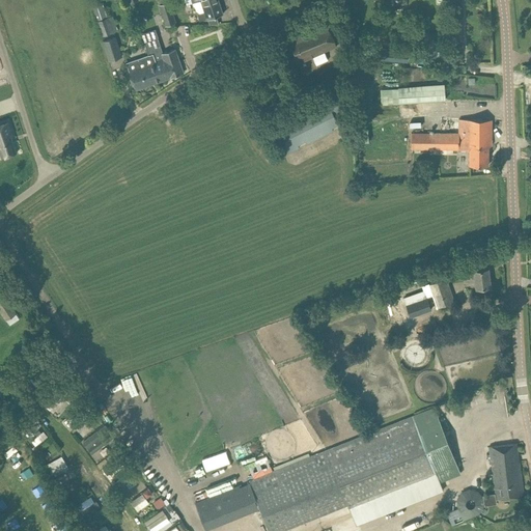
[(218,0),(200,0),(193,3),(194,6),(195,6),(196,10),(200,14),(205,11),(210,24),(219,24),(216,16),(222,14),(218,0)]
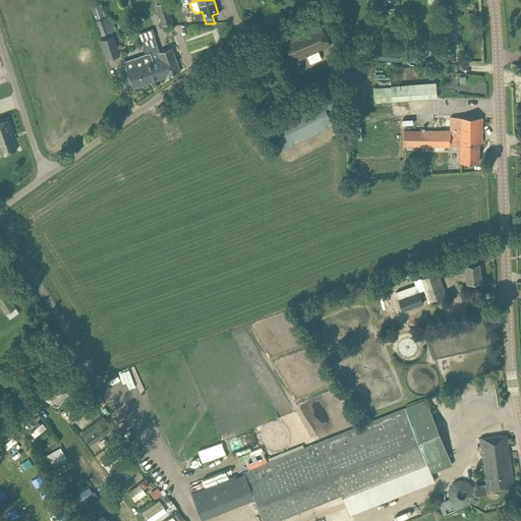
[(157,7),(162,24),(172,21),(166,2),(156,5),(157,7)]
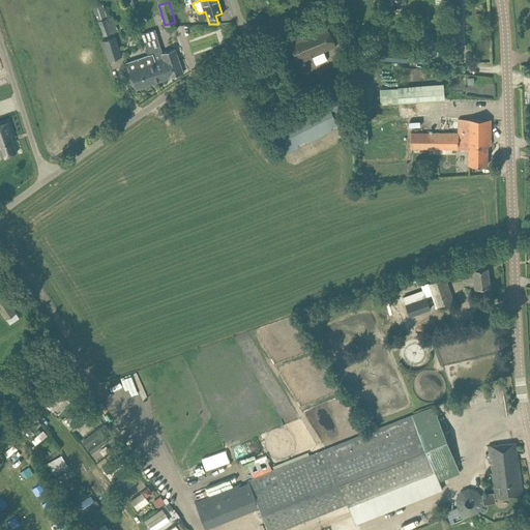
[(102,36),(104,36),(117,30),(113,16),(107,18),(102,4),(92,8),(102,36)]
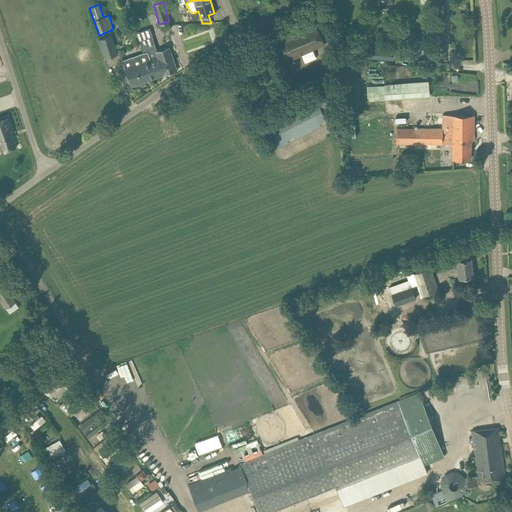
[(324,45),(315,26),(276,40),(285,62),(324,45)]
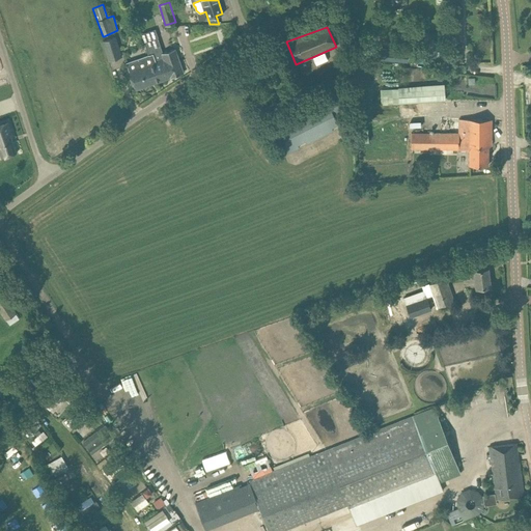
[(122,56),(116,36),(102,42),(108,61),(122,56)]
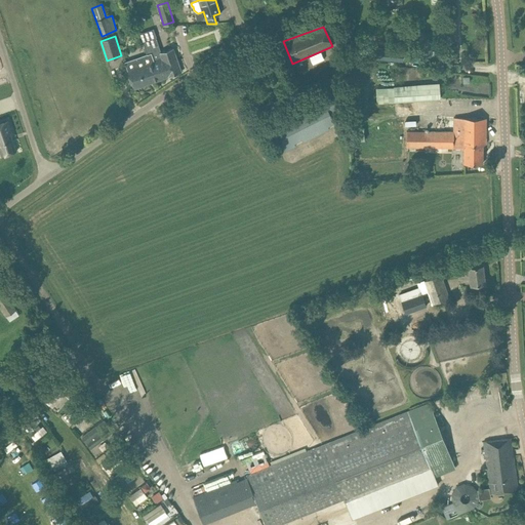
[(182,72),(178,62),(173,48),(161,52),(156,38),(143,42),(147,54),(151,53),(155,64),(153,65),(158,80),(182,72)]
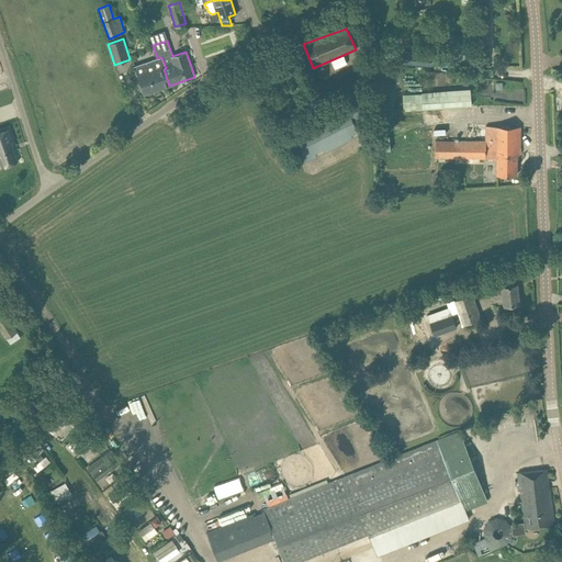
[(402,52),(401,64),(423,66),(424,54),(402,52)]
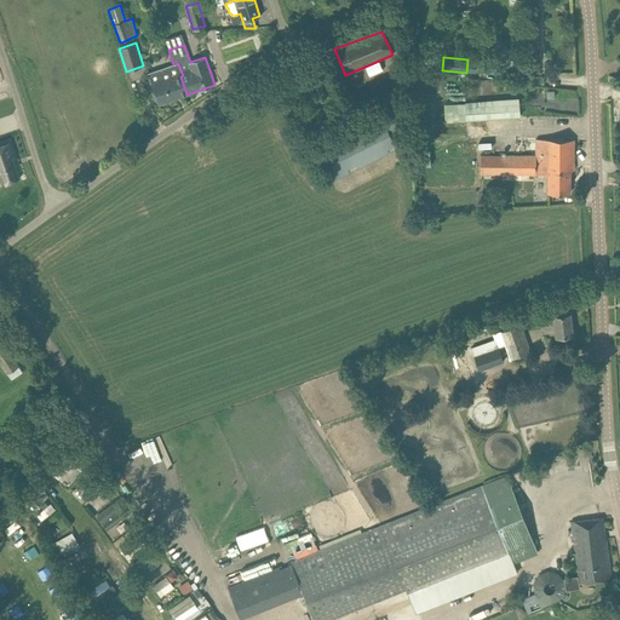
[(380,61),(365,67),(368,75),(384,70),(380,61)]
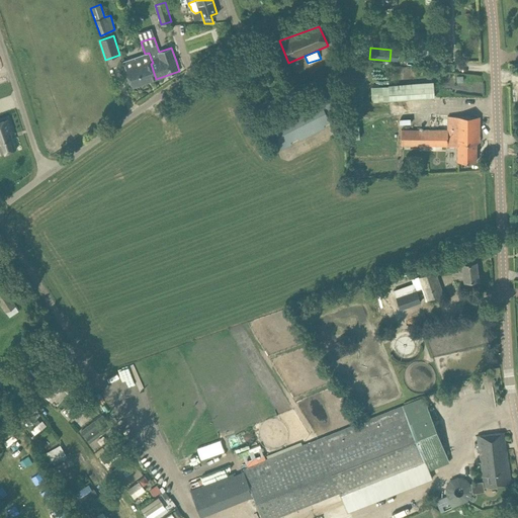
[(393,53),(393,64),(414,63),(413,52),(393,53)]
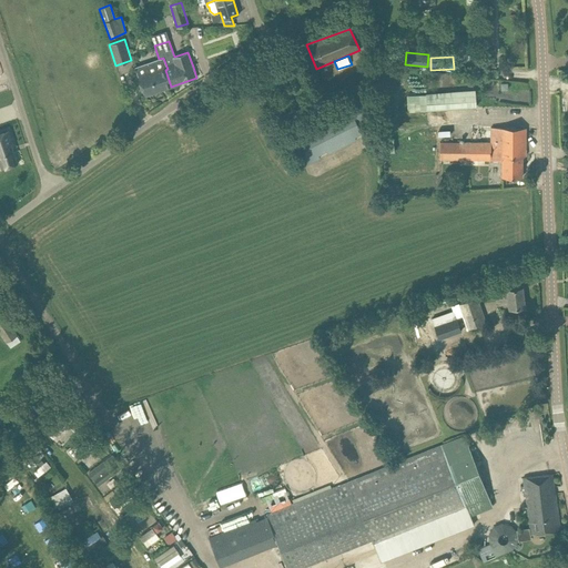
[(135,67),(144,95),(171,87),(165,70),(168,69),(163,58),(159,59),(135,67)]
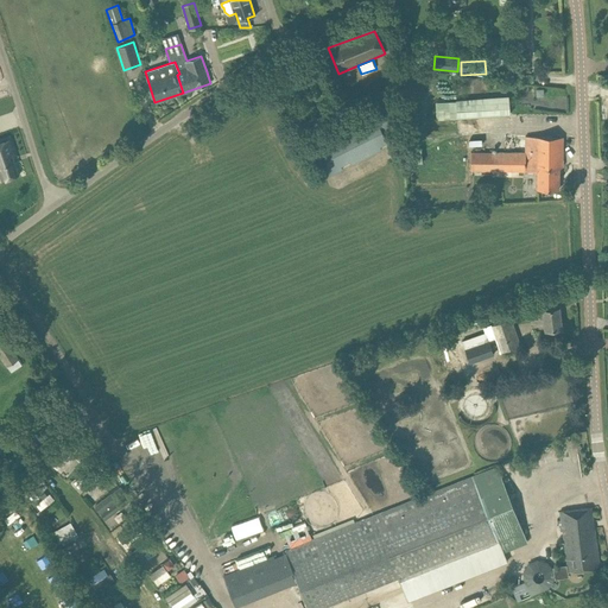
[(435,118),(508,114),(507,96),(435,100),(435,118)]
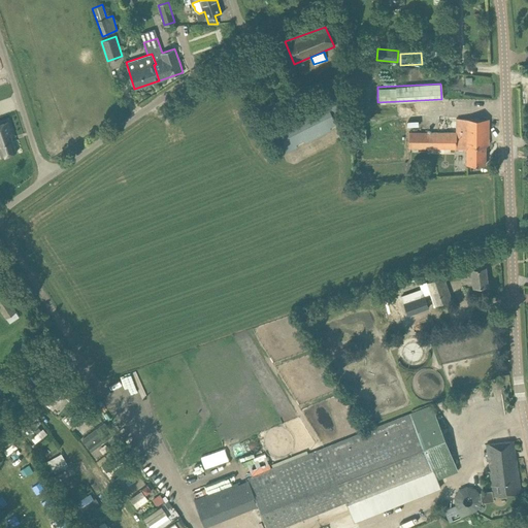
[(324,99),(269,127),(278,146),(283,155),(298,146),(296,144),(303,141),(304,143),(331,130),(330,128),(336,124),(331,113),(338,109),(332,98),(326,101),(324,99)]
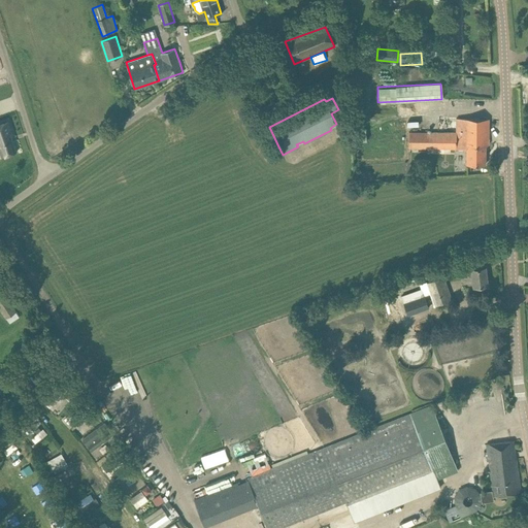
[(467,149),(466,164),(486,165),(486,144),(489,145),(489,119),(456,119),(456,133),(408,132),(408,149),(467,149)]
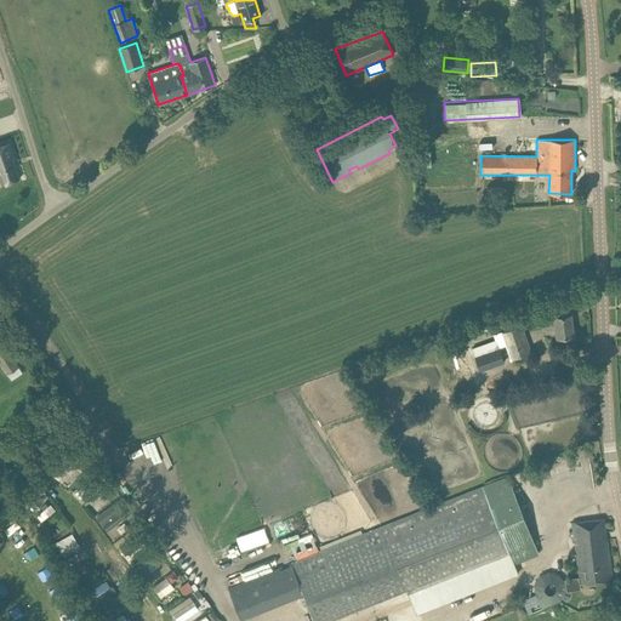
[(15,158),(9,142),(0,144),(0,177),(3,184),(20,178),(20,176),(15,161),(13,158),(15,158)]
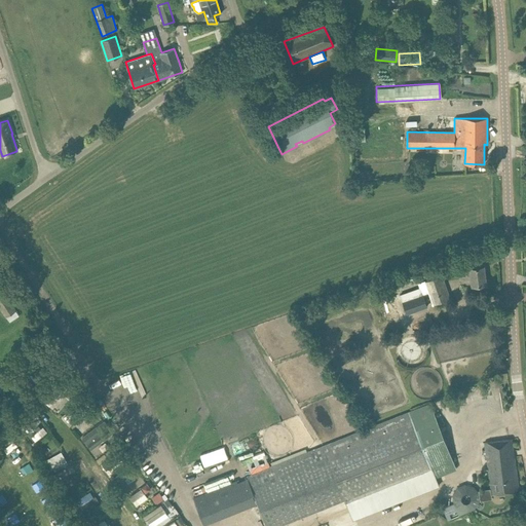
[(468,264),(459,265),(460,275),(470,274),(472,286),(486,284),(484,266),(470,268),(468,264)]
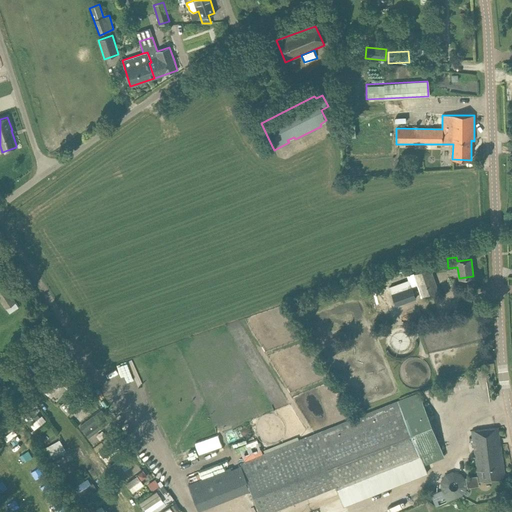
[(430,268),(413,274),(421,297),(438,291),(430,268)]
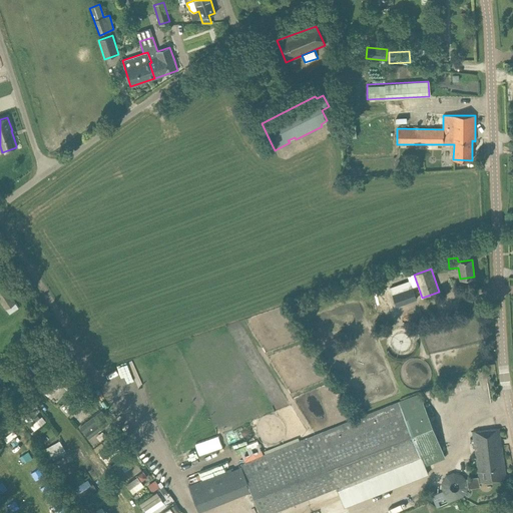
[(411,287),(392,294),(397,307),(416,300),(411,287)]
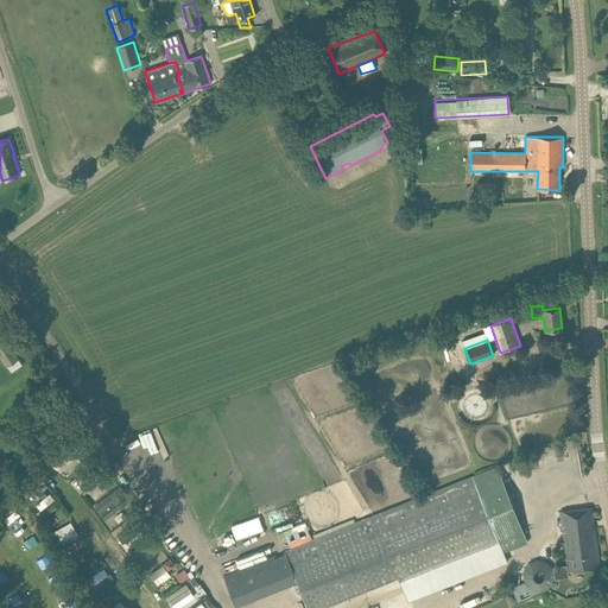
[(18,359),(6,342),(0,346),(0,355),(7,366),(18,359)]
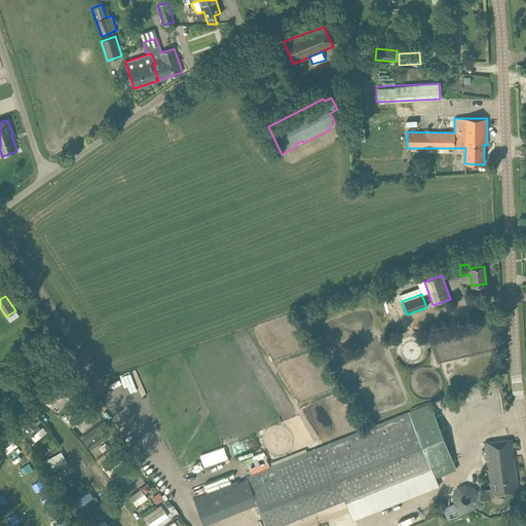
[(57,386),(43,401),(50,407),(64,391),(57,386)]
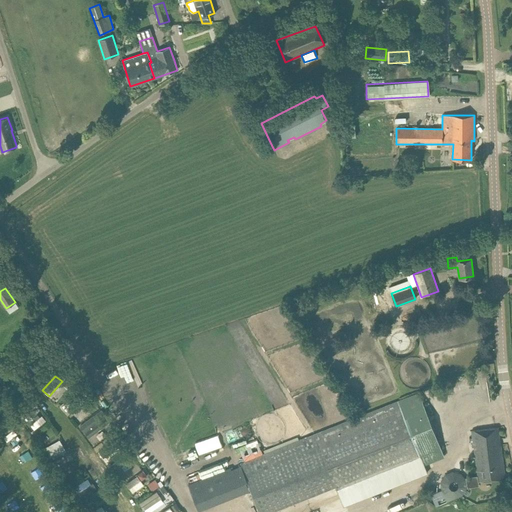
[(65,411),(70,408),(72,412),(83,406),(76,394),(61,404),(65,411)]
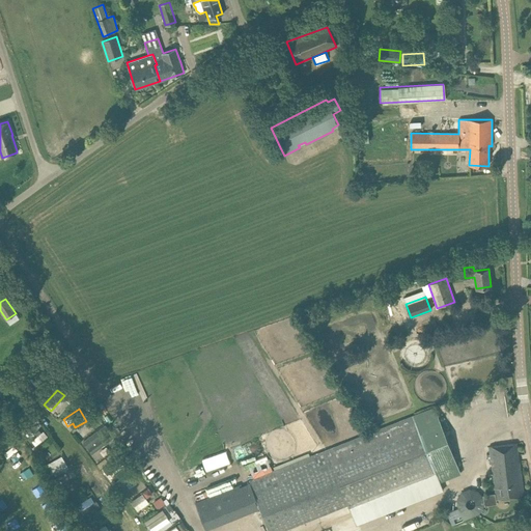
[(268,530),(273,530),(346,503),(355,524),(443,488),(440,482),(454,476),(440,439),(443,438),(442,434),(440,435),(434,419),(420,424),(416,414),(272,470),(252,477),(249,479),(268,530)]
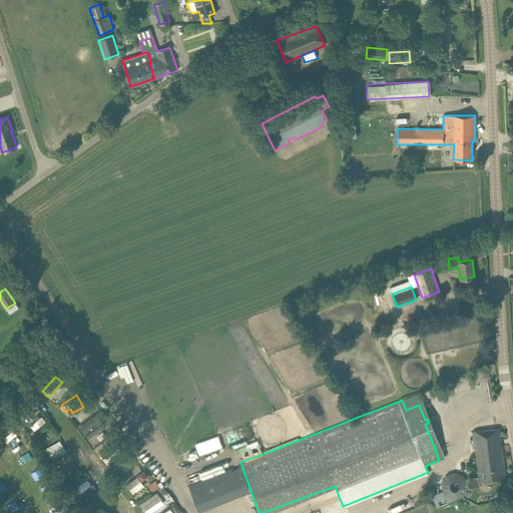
[(131,431),(136,428),(121,404),(116,408),(131,431)]
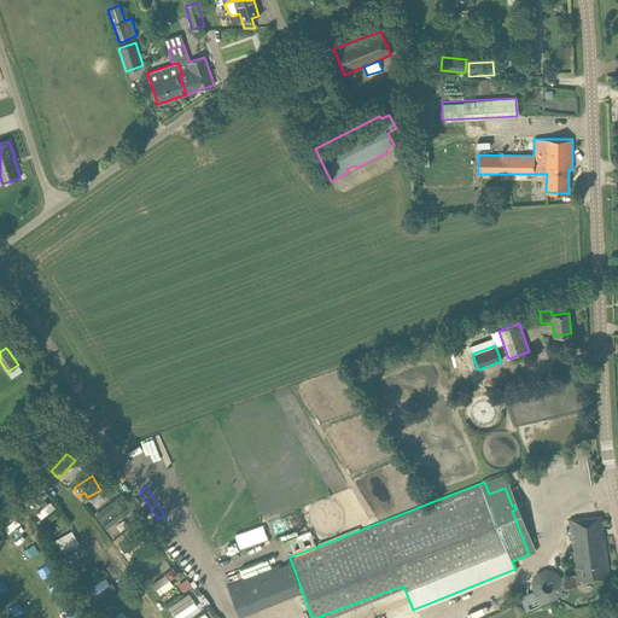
[(35,512),(41,519),(56,507),(51,500),(35,512)]
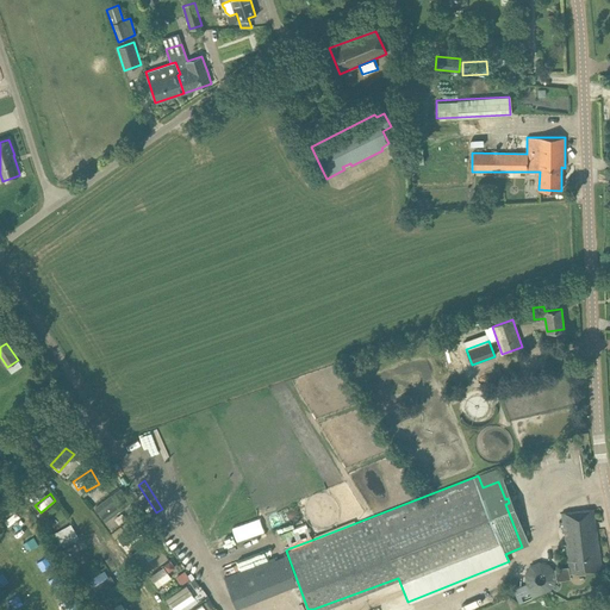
[(93,506),(99,516),(111,509),(105,498),(93,506)]
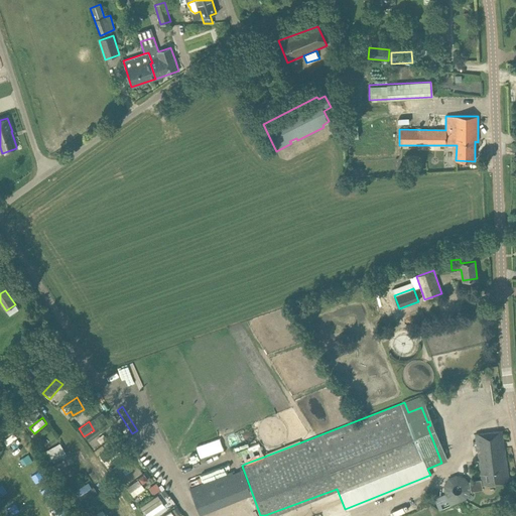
[(475,434),(482,486),(508,482),(502,430),(475,434)]
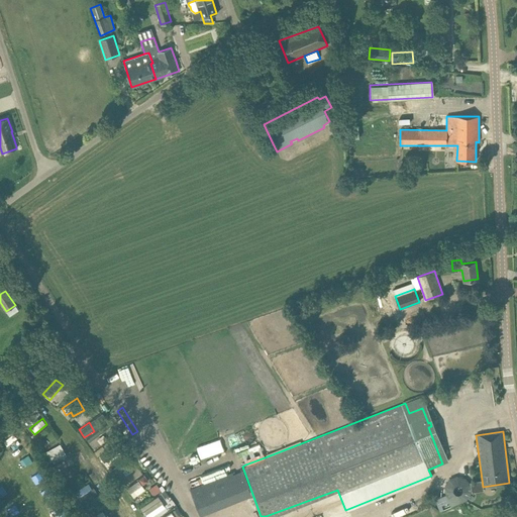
[(53,463),(66,456),(60,443),(41,452),(44,457),(48,455),(53,463)]
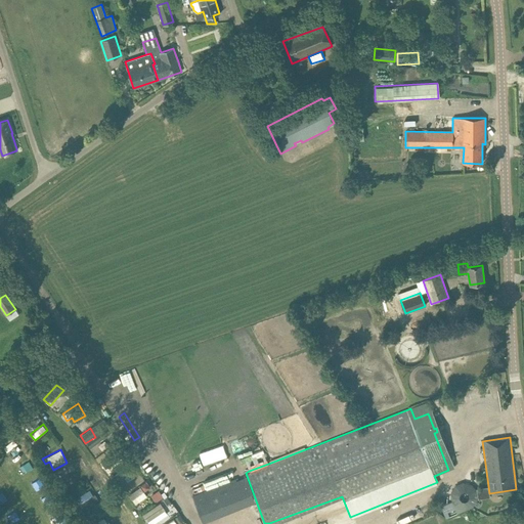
[(258,463),(248,467),(249,471),(268,464),(267,460),(259,464),(258,463)]
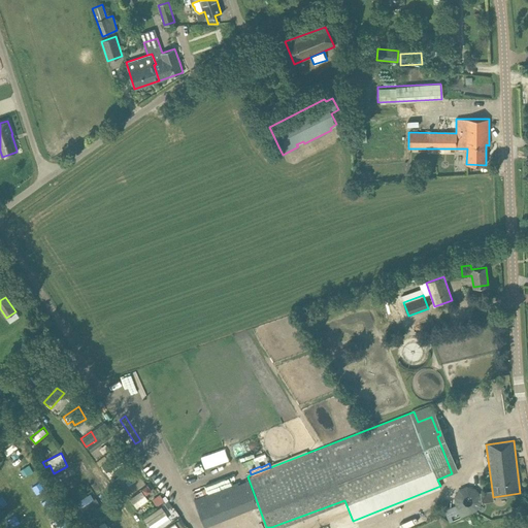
[(155,521),(158,526),(170,519),(163,505),(142,518),(146,526),(155,521)]
